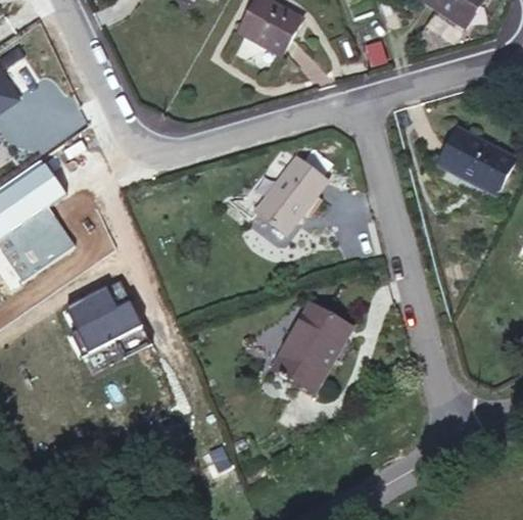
[(283,54),(303,17),(272,0),(255,0),(238,29),(283,54)]
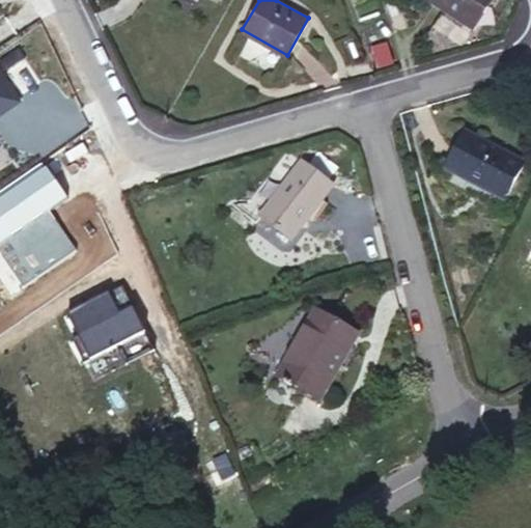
[(431,0),(459,19),(462,16),(476,24),(491,0),(431,0)]
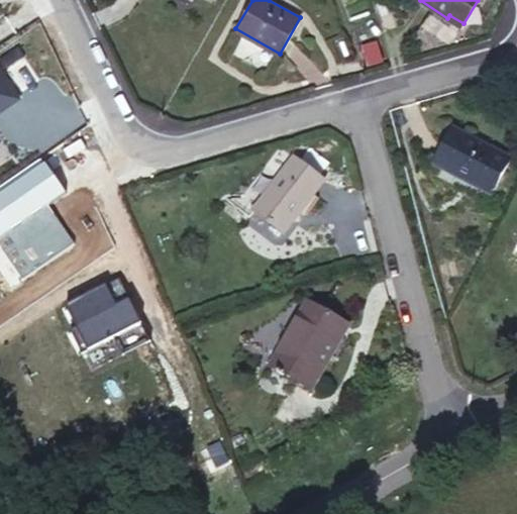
[(460,26),(463,23),(449,15),(447,18),(460,26)]
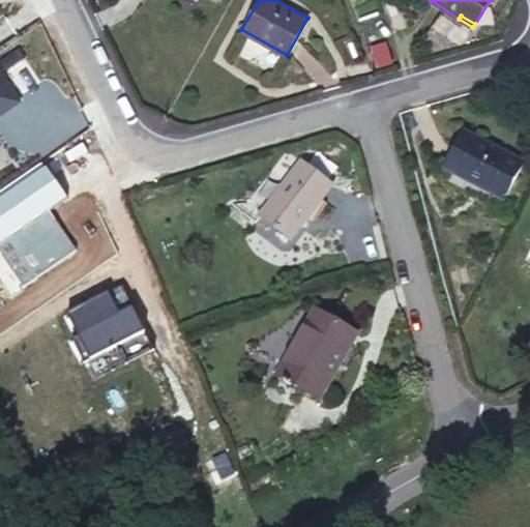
[(0,105),(15,94),(0,72),(0,105)]
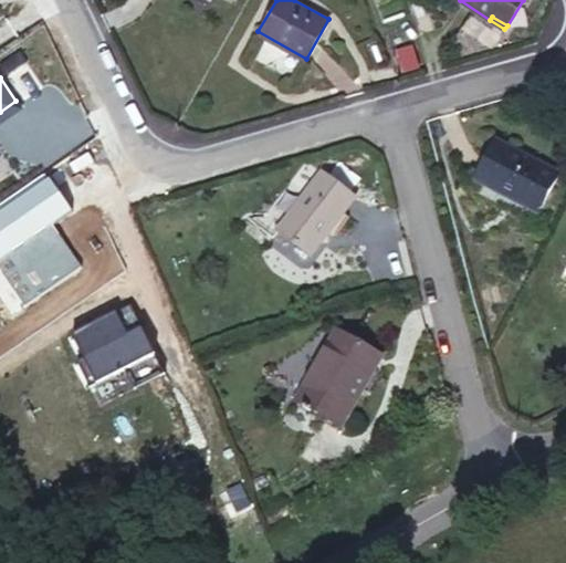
[(0,112),(0,118),(19,105),(16,101),(0,112)]
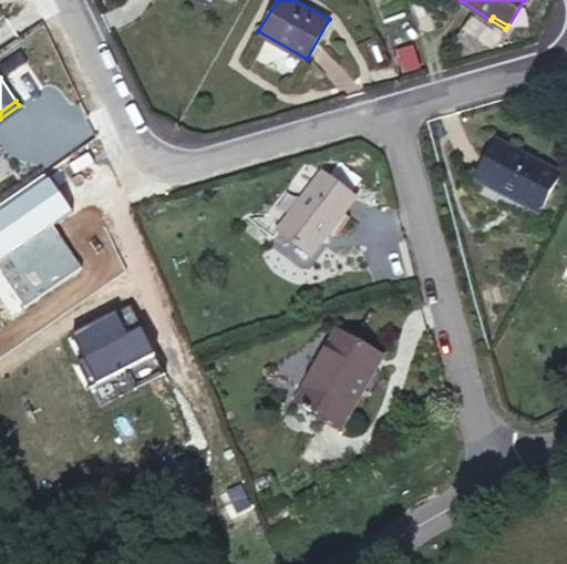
[(559,171),(495,137),(475,177),(539,211),(559,171)]
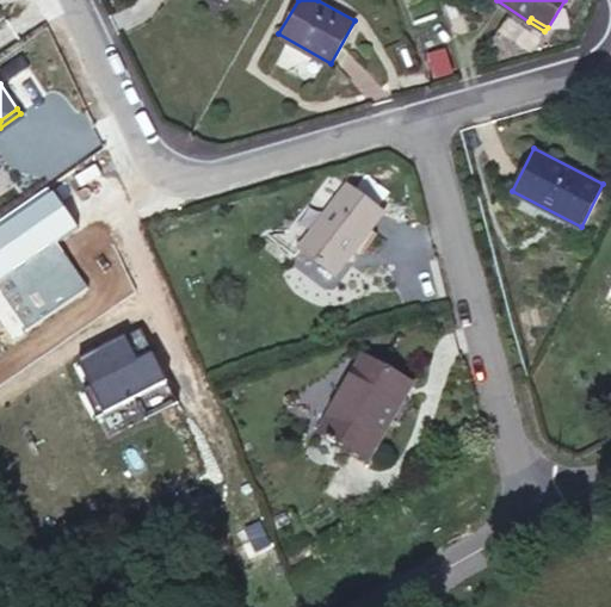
[(349,183),(382,209),(390,197),(356,172),(349,183)]
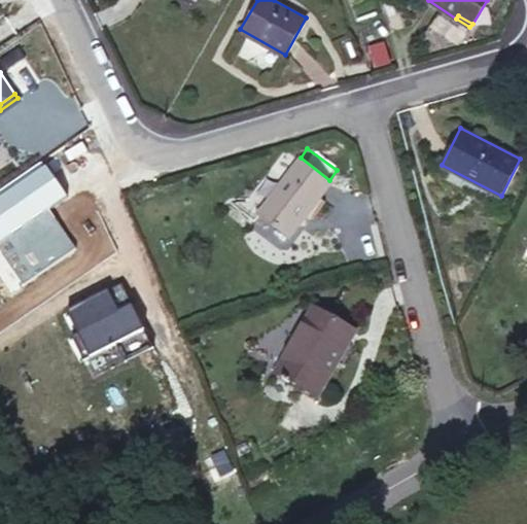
[(289,235),(330,181),(329,180),(301,158),(300,156),(258,211),(289,235)]
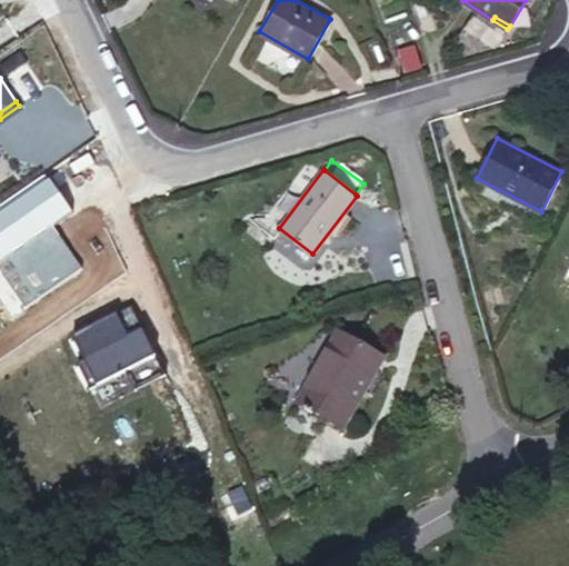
[(71,210),(49,178),(0,211),(0,295),(12,314),(82,266),(52,222),(71,210)]
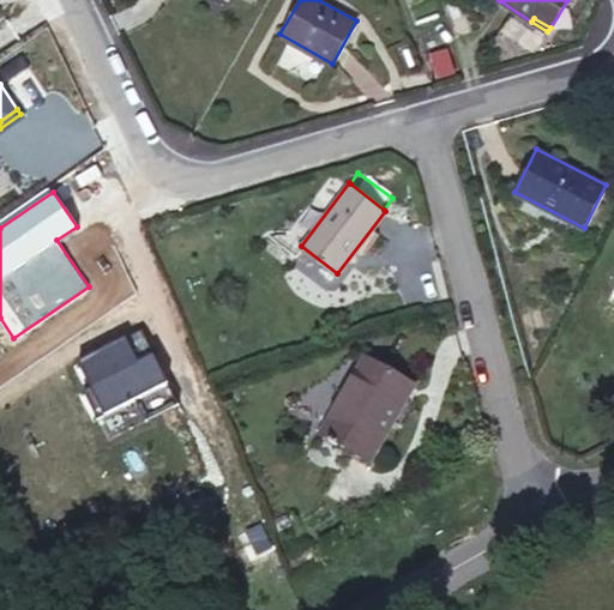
[(140,327),(76,360),(88,382),(80,387),(95,415),(133,396),(166,380),(140,327)]
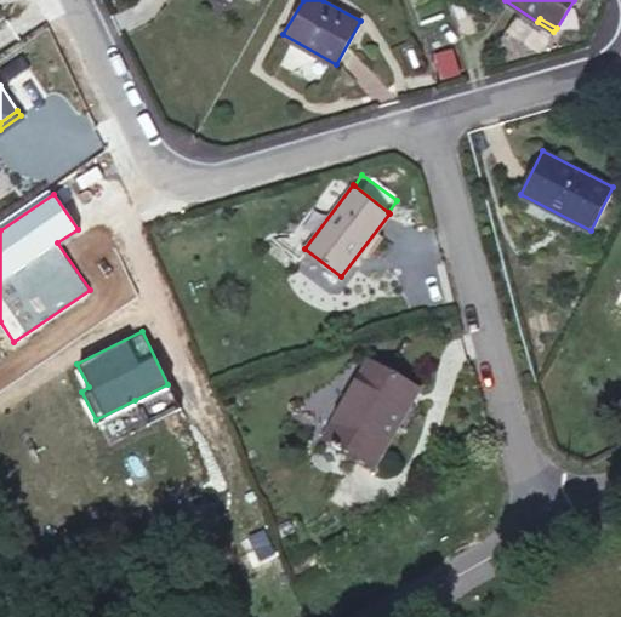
[(375,463),(419,387),(369,359),(324,435),(375,463)]
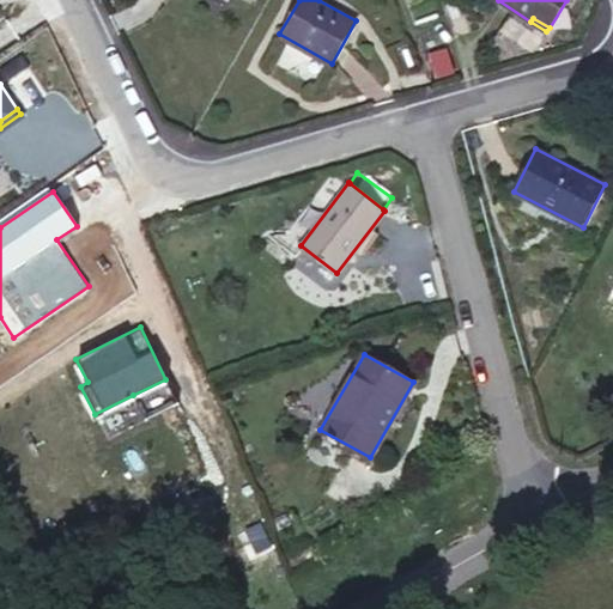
[(165,379),(133,395),(143,416),(176,400),(165,379)]
